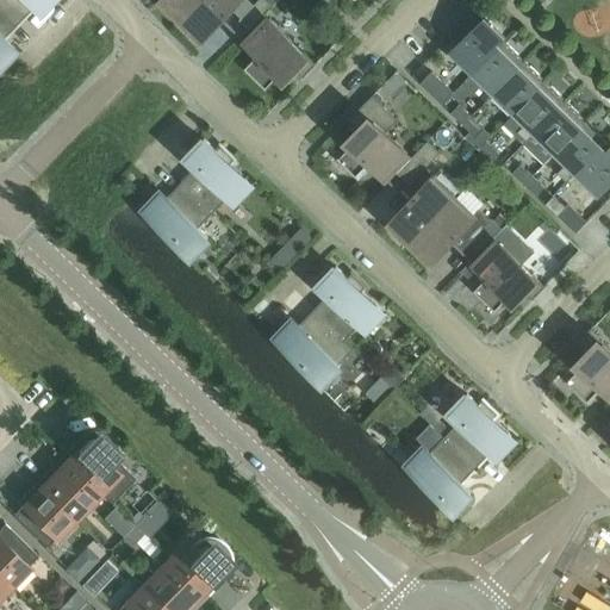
[(0,0),(0,6),(18,23),(32,7),(33,8),(42,0),(0,0)]
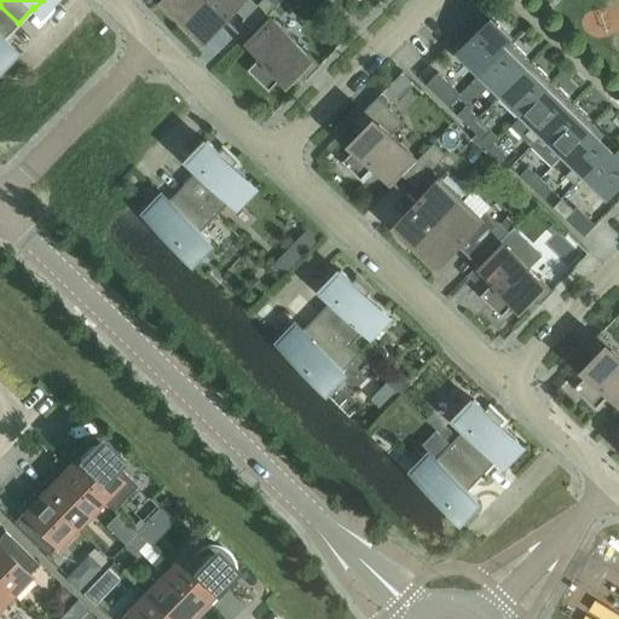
[(175,0),(189,13),(201,0),(175,0)]
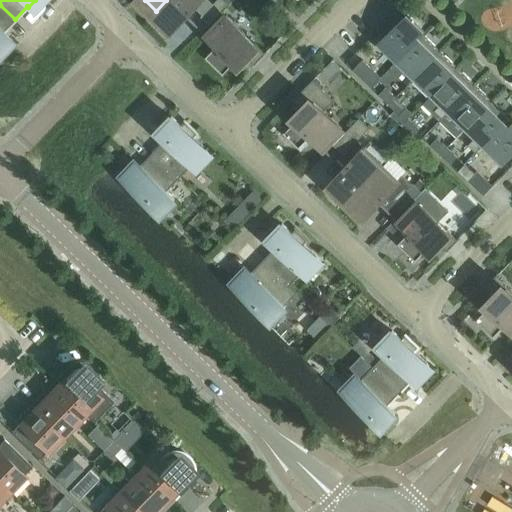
[(200,0),(166,0),(156,11),(174,28),(200,0)]
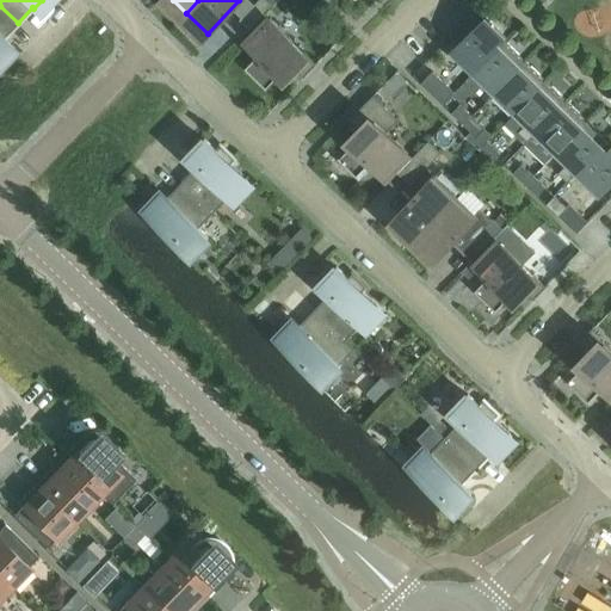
[(273,7),(265,0),(258,0),(239,20),(250,31),(273,7)]
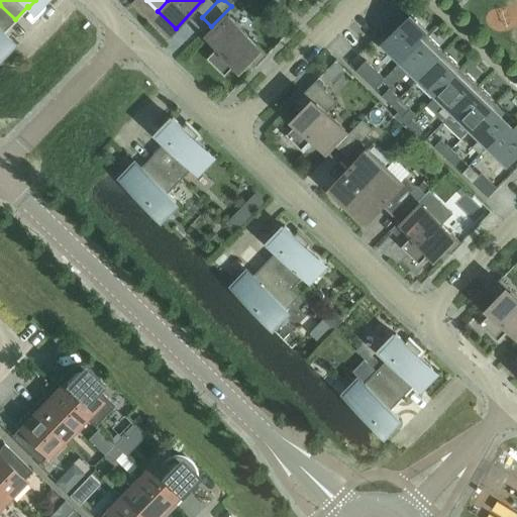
[(0,52),(10,40),(2,32),(15,19),(0,5),(0,52)]
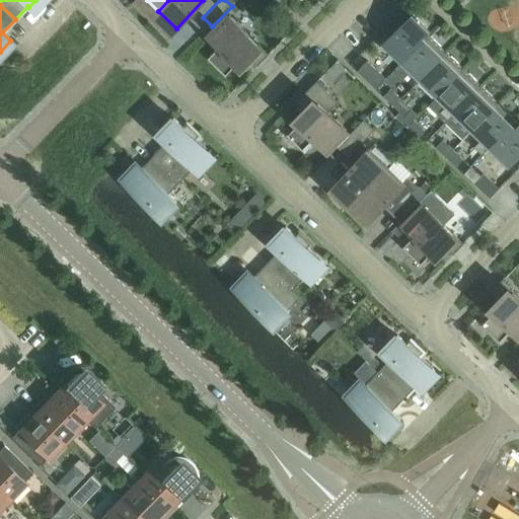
[(402,62),(429,35),(425,31),(427,28),(413,14),(384,44),(402,62)]
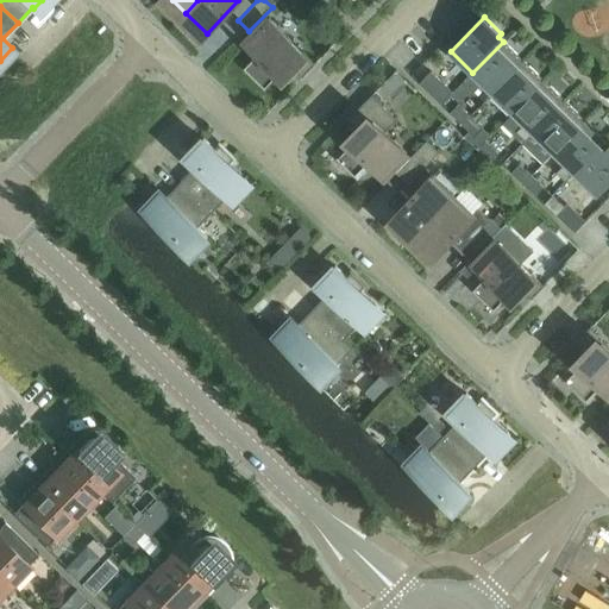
[(302,77),(315,64),(268,19),(245,43),(257,55),(243,68),(264,89),(288,64),(302,77)]
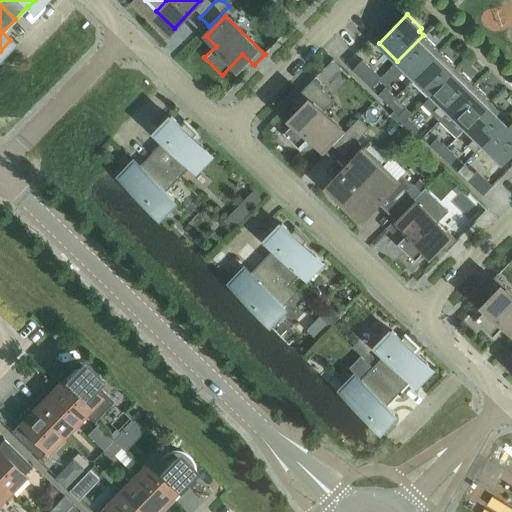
[(423,35),(397,61),(414,78),(440,51),(423,35)]
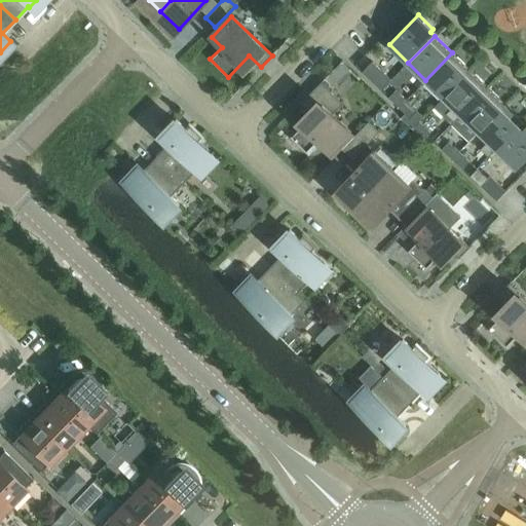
[(452,52),(425,80),(443,97),(470,70),(452,52)]
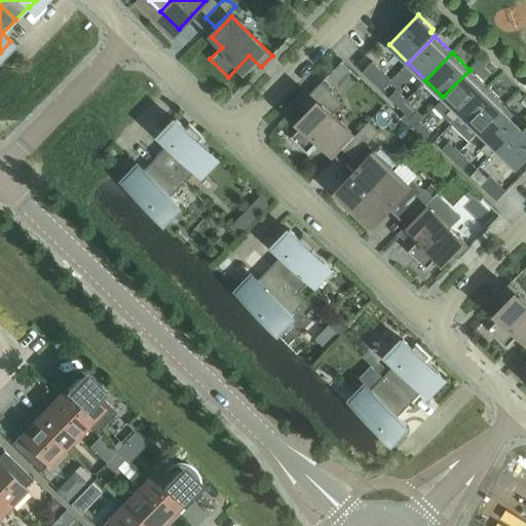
[(381,90),(391,80),(372,62),(362,72),(381,90)]
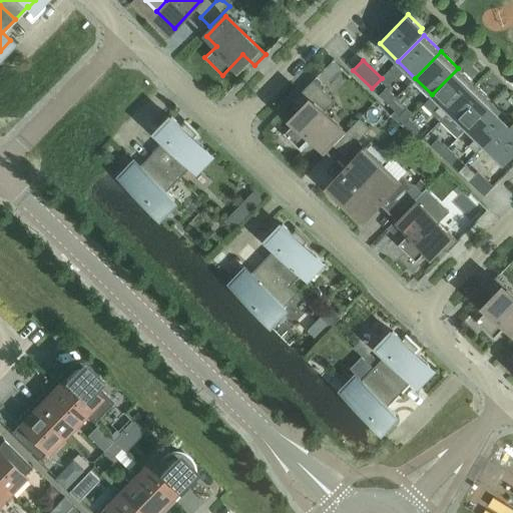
[(475,85),(458,68),(432,94),(442,103),(435,111),(443,118),(450,111),(475,85)]
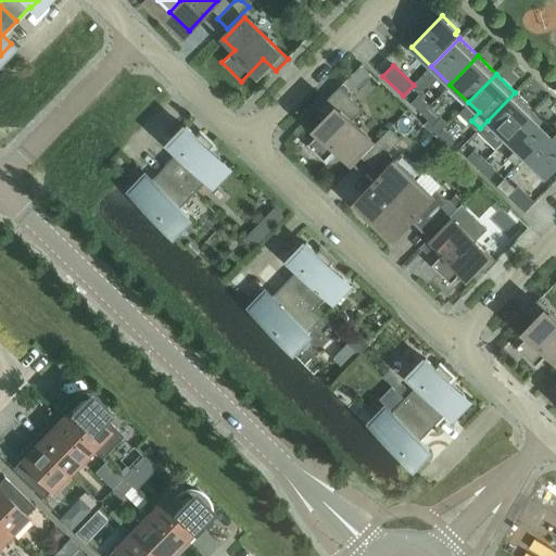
[(341,85),(316,111),(329,123),(307,144),(327,164),(339,151),(350,162),(370,140),(352,121),(363,110),(340,88),(342,85),(341,85)]
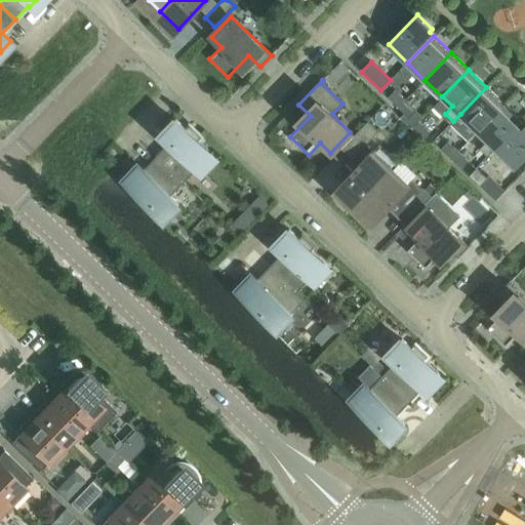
[(503,104),(486,87),(460,114),(478,131),(503,104)]
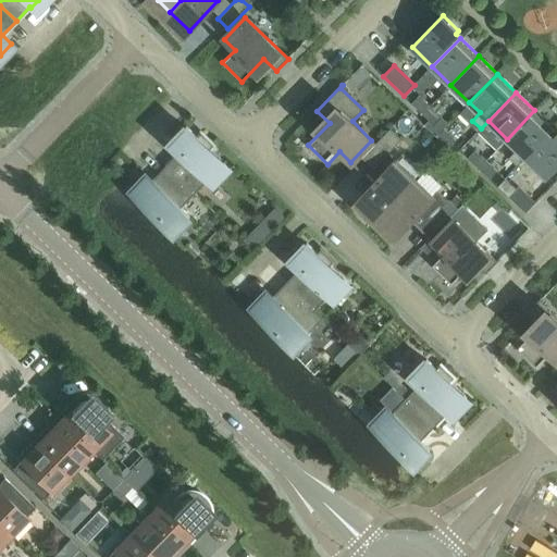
[(422,114),(430,106),(419,96),(411,103),(422,114)]
